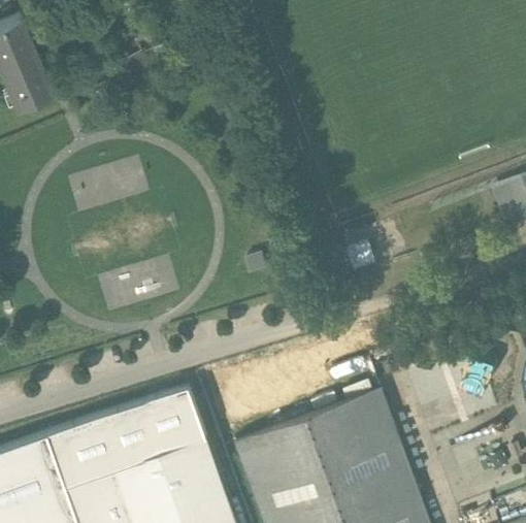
[(53,94),(21,20),(0,28),(0,68),(18,109),(53,94)]
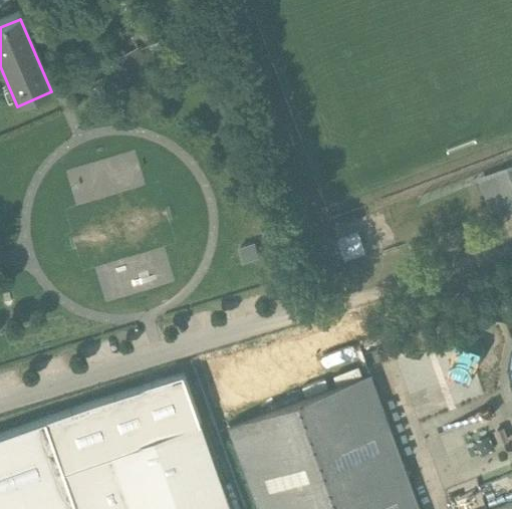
[(511,175),(480,187),(493,220),(511,219),(511,175)]
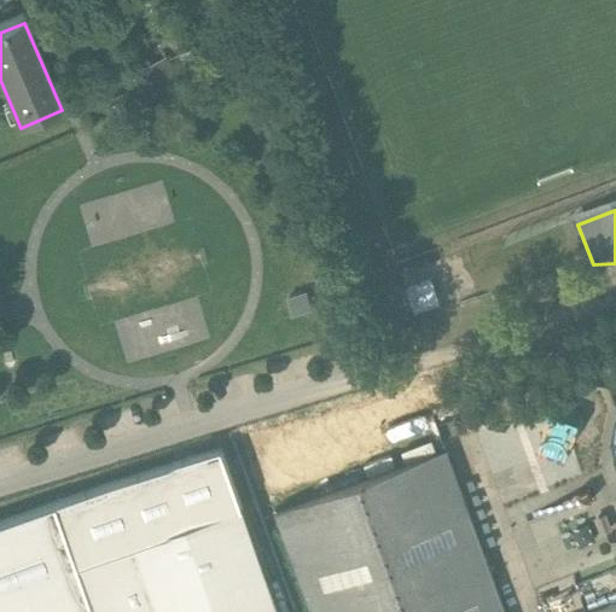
[(278,611),(222,456),(111,491),(154,611),(278,611)]
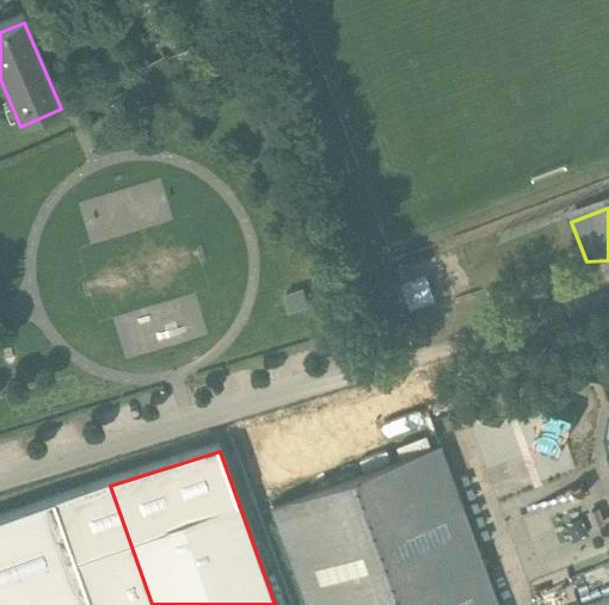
[(498,604),(443,454),(275,514),(308,604),(498,604)]
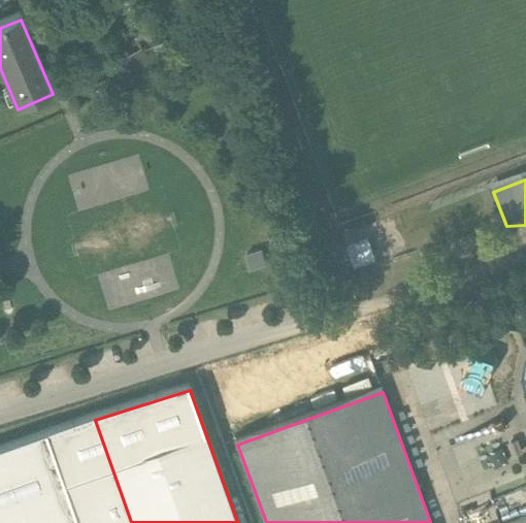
[(131,522),(95,420),(45,434),(76,522),(131,522)]
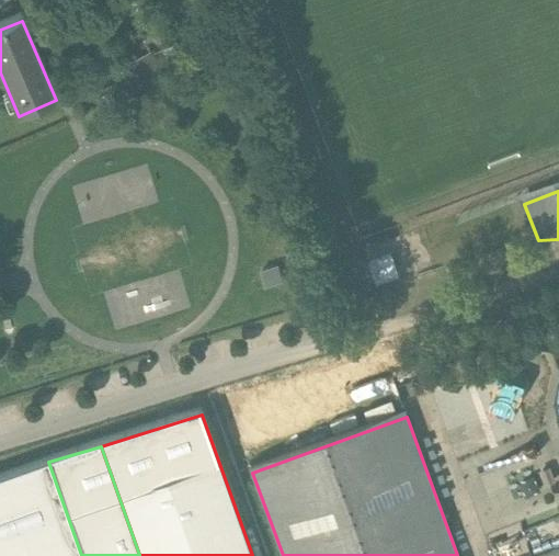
[(81,555),(48,462),(0,479),(0,555),(81,555)]
